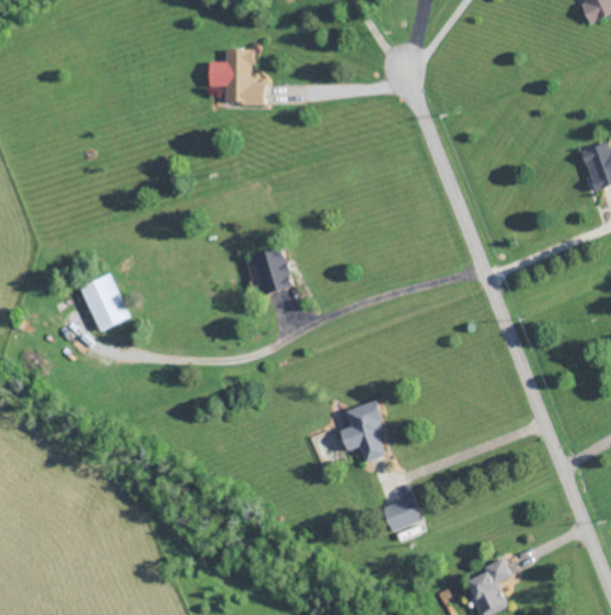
[(610,0),(579,0),(589,23),(610,12),(610,0)]
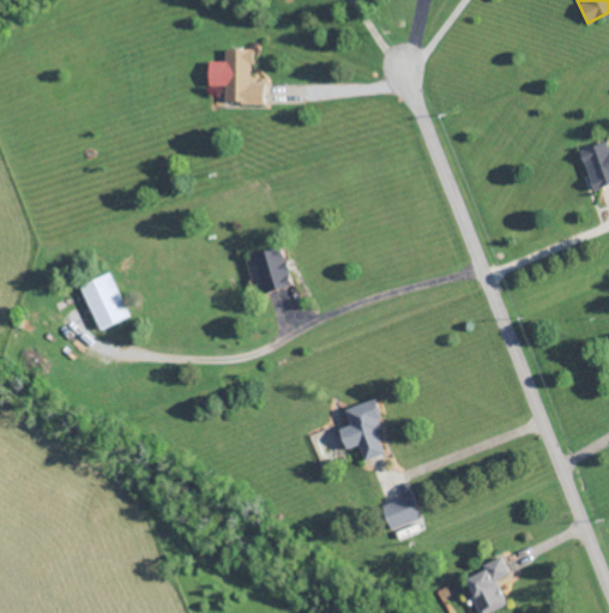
[(251,49),(223,49),(223,61),(207,61),(207,84),(223,85),(223,103),(263,103),(263,84),(251,84),(251,49)]
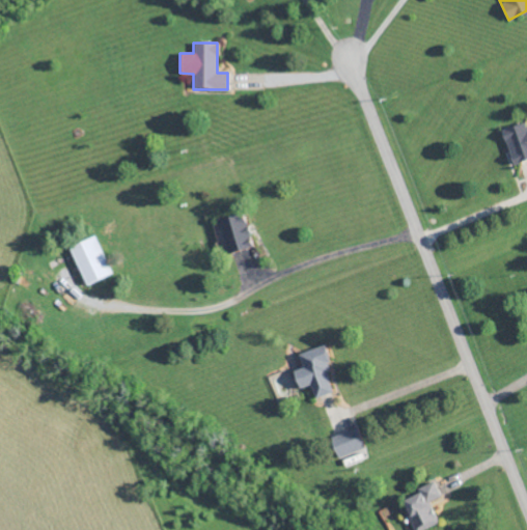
[(515,165),(526,159),(526,130),(526,131),(523,122),(500,132),(515,165)]
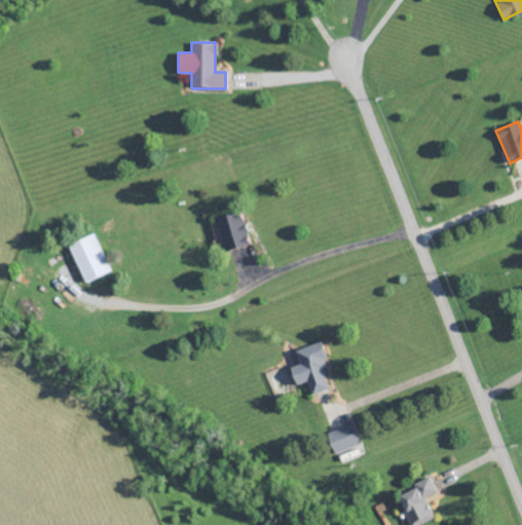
[(215,218),(225,252),(249,245),(239,211),(215,218)]
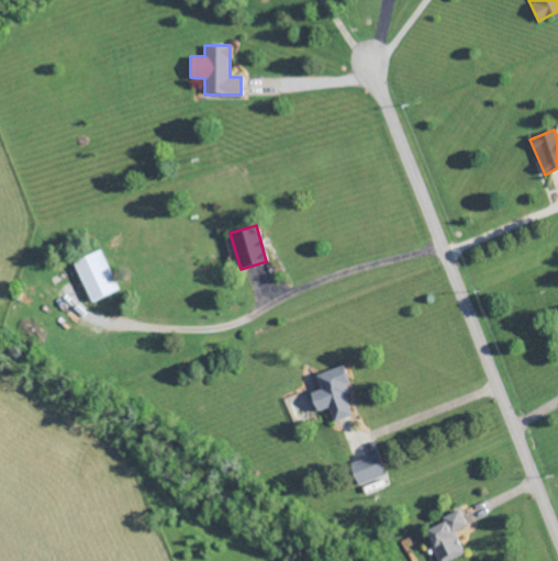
[(118,290),(98,250),(71,262),(90,302),(118,290)]
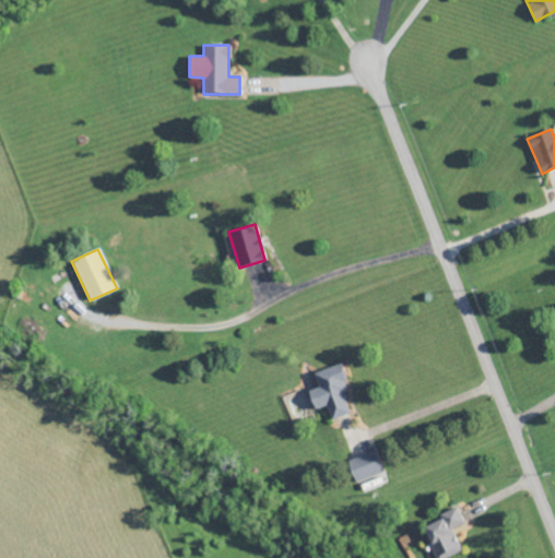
[(314,372),(318,387),(308,390),(315,408),(327,405),(331,419),(353,412),(337,365),(314,372)]
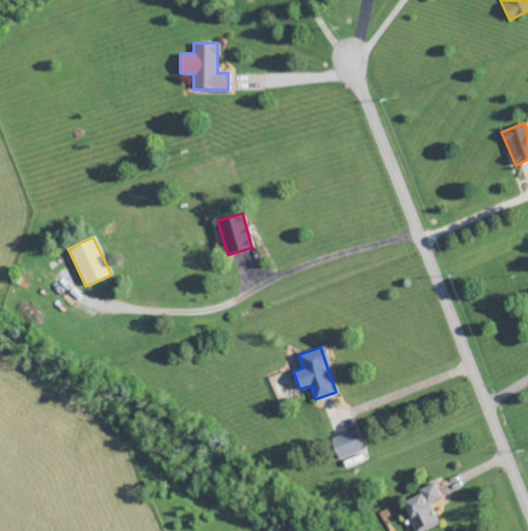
[(337,458),(364,451),(358,428),(331,436),(337,458)]
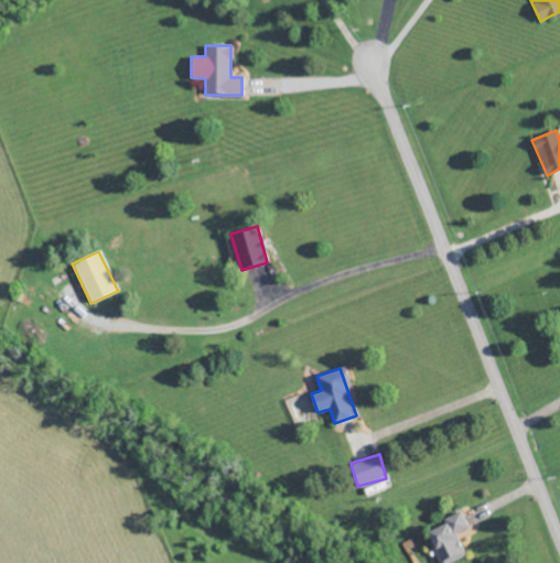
[(428,532),(441,562),(450,562),(465,556),(455,533),(467,528),(461,511),(447,518),(449,523),(428,532)]
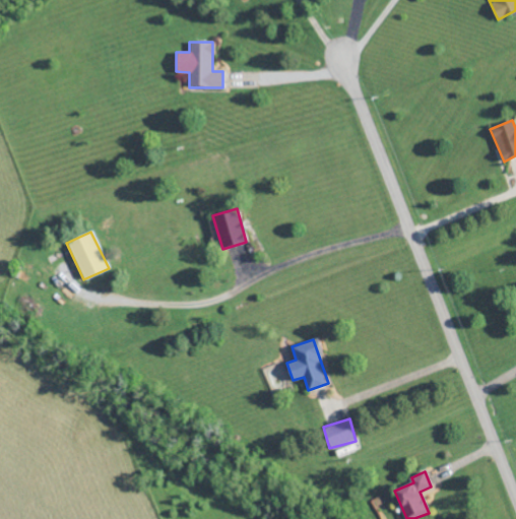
All buildings are outlined.
